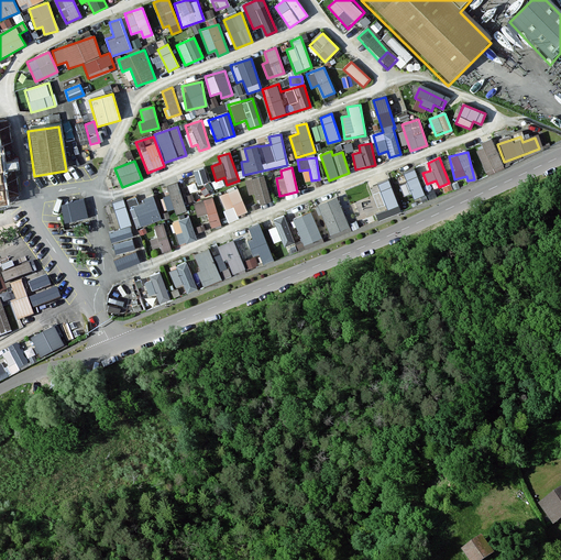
[(193,171),(196,186),(207,184),(204,168),(193,171)]
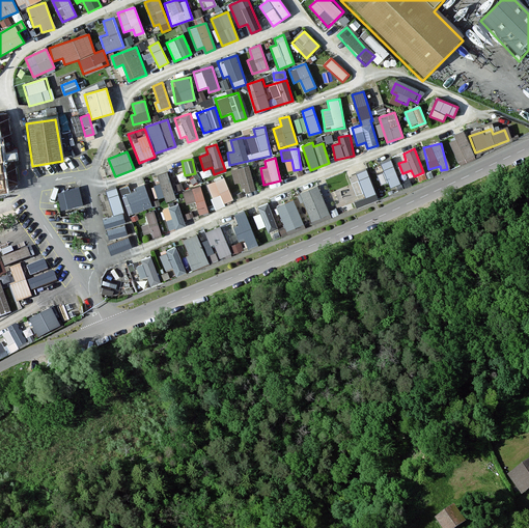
[(389,183),(390,187),(398,185),(392,160),(381,163),(383,172),(378,173),(381,185),(389,183)]
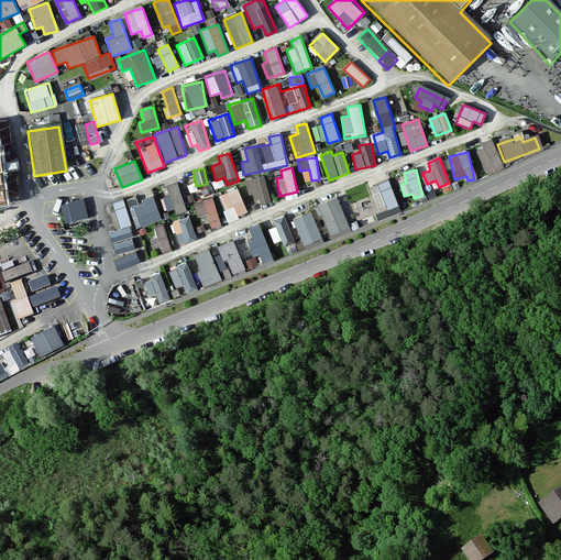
[(243,182),(248,195),(255,193),(259,205),(271,201),(263,175),(243,182)]
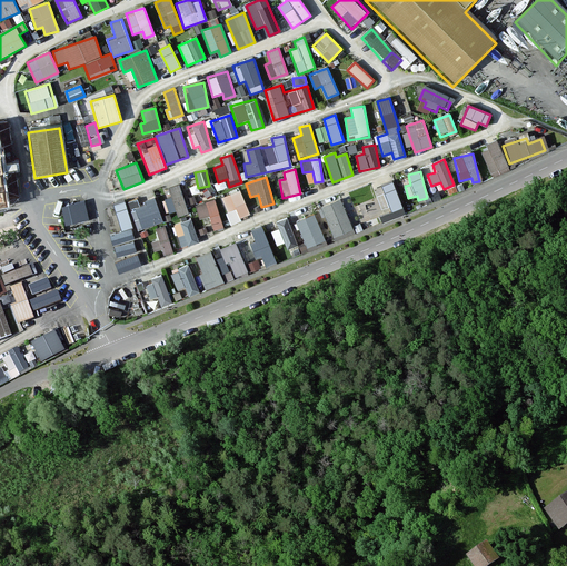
[(381,186),(391,212),(380,217),(383,222),(405,214),(394,181),(381,186)]
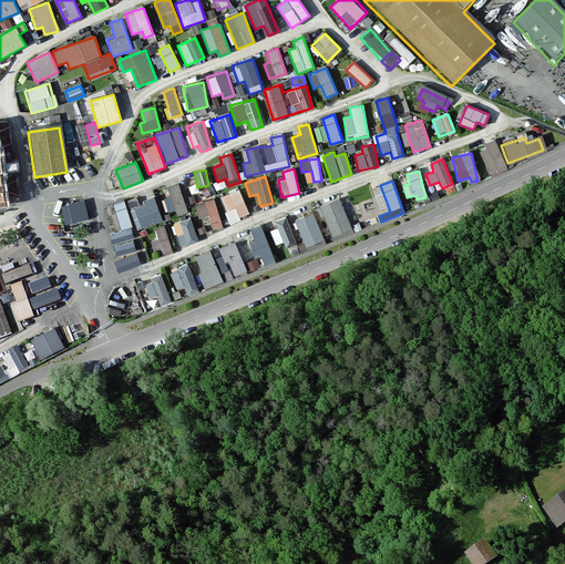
[(178,184),(168,187),(177,216),(188,213),(178,184)]
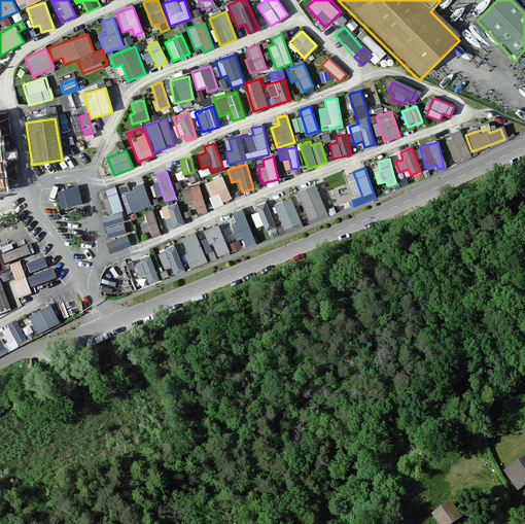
[(221,203),(231,200),(222,176),(204,183),(209,197),(218,194),(221,203)]
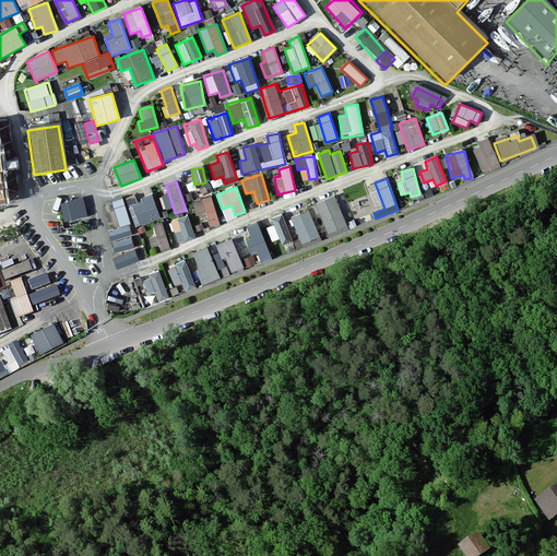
[(166,210),(173,208),(168,194),(163,197),(166,210)]
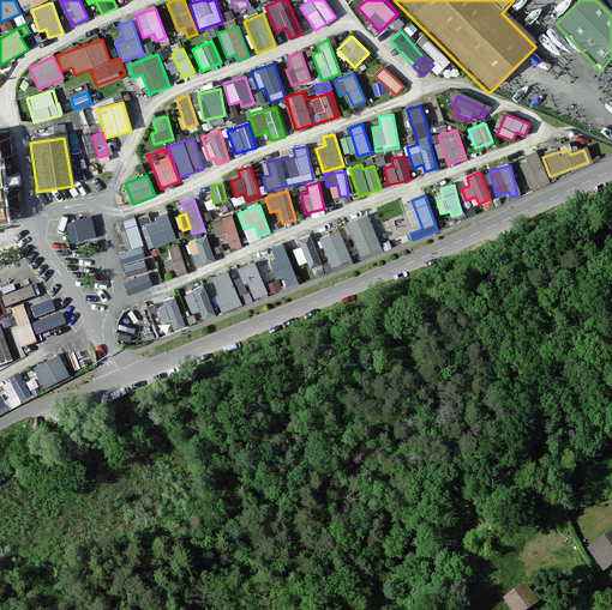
[(143,223),(151,247),(177,240),(168,215),(143,223)]
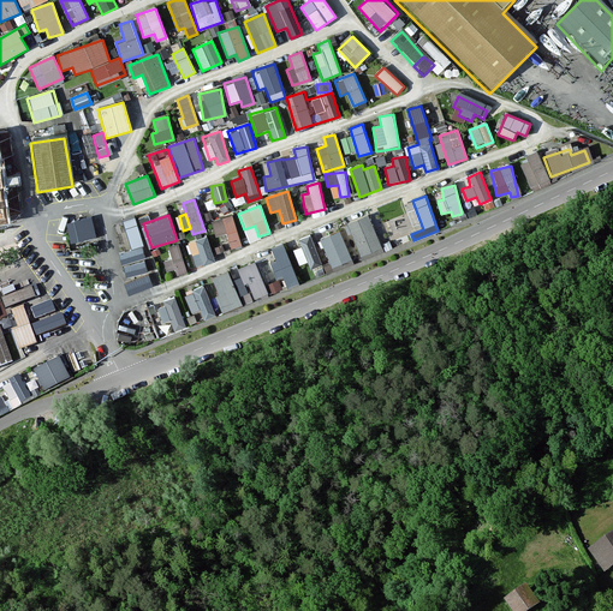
[(231,215),(210,222),(215,238),(225,234),(231,250),(243,246),(231,215)]
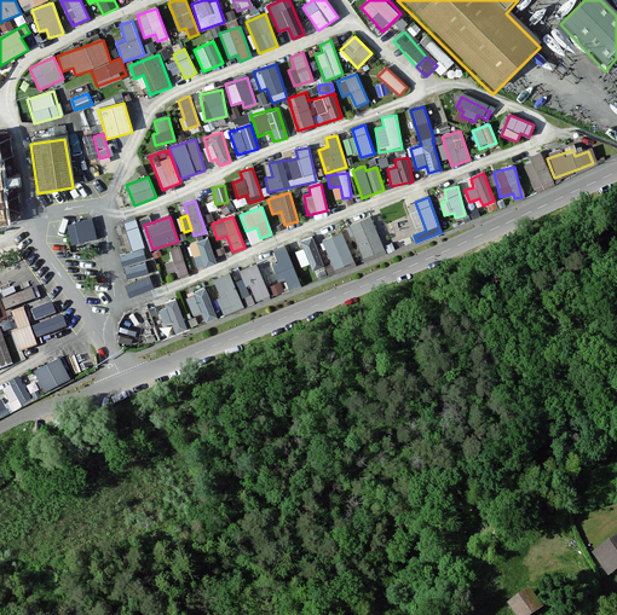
[(373,218),(350,225),(362,264),(385,256),(373,218)]
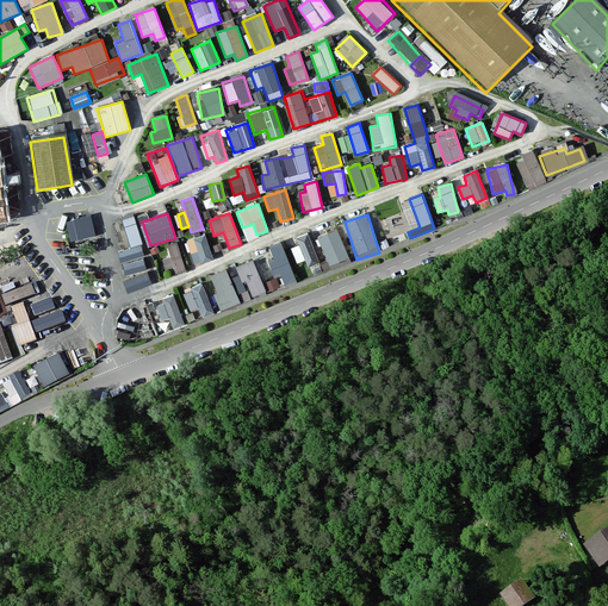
[(134,216),(122,219),(131,248),(143,243),(134,216)]
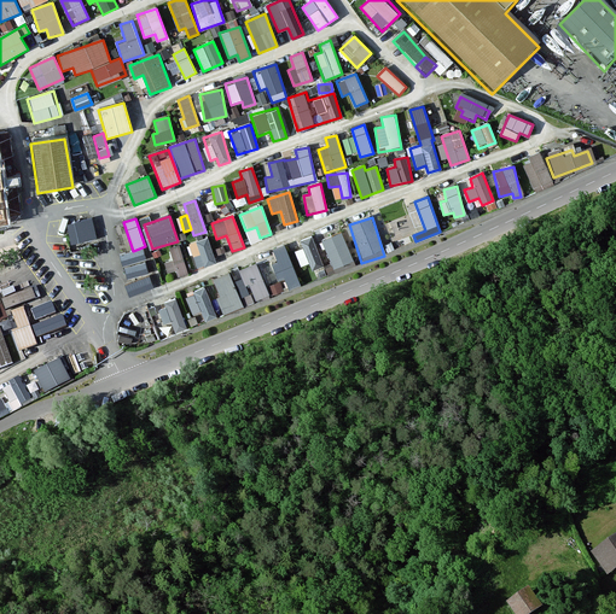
[(64,228),(69,249),(96,244),(91,223),(64,228)]
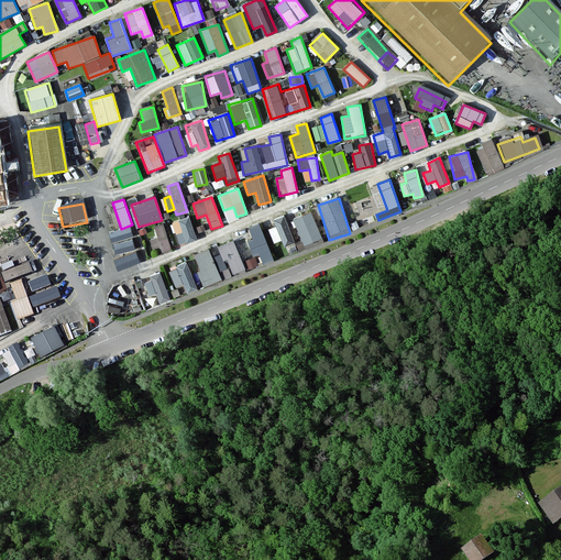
[(233,209),(223,211),(226,220),(235,218),(233,209)]
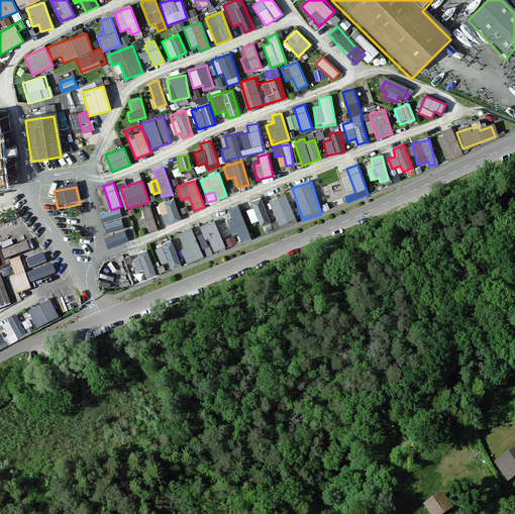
[(286,194),(269,201),(280,226),(297,219),(286,194)]
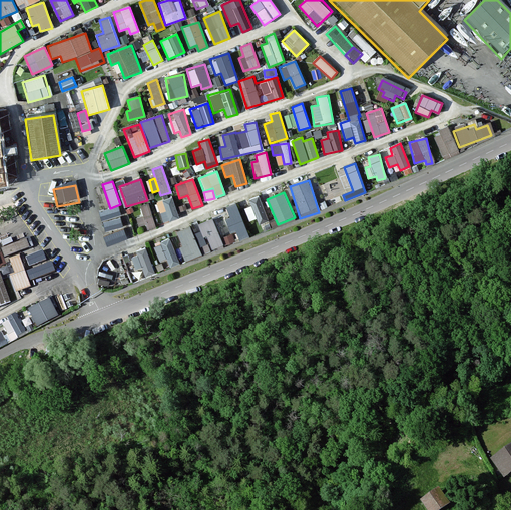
[(244,200),(250,221),(256,219),(258,225),(268,222),(260,196),(244,200)]
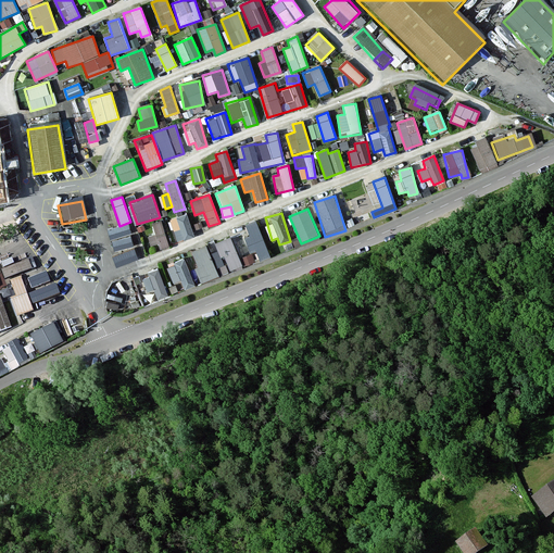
[(187,214),(168,220),(176,242),(193,237),(187,214)]
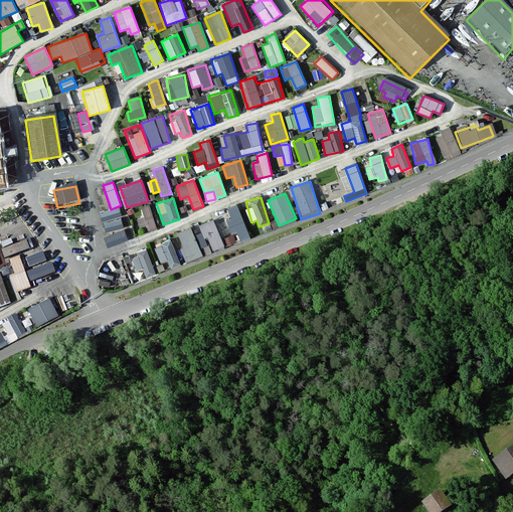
[(140,208),(148,230),(158,227),(150,204),(140,208)]
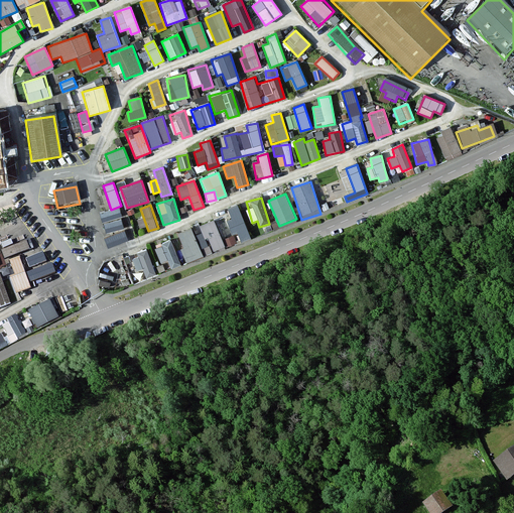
[(231,219),(226,221),(232,235),(237,233),(242,243),(251,239),(237,205),(227,209),(231,219)]
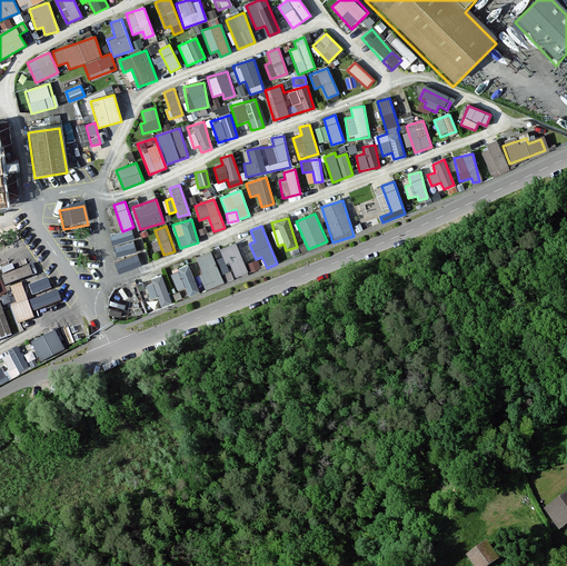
[(110,235),(112,245),(130,241),(128,231),(110,235)]
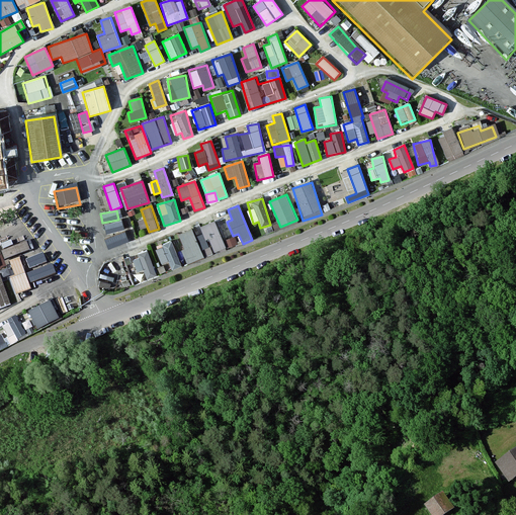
[(208,239),(213,254),(226,250),(216,221),(199,227),(204,240),(208,239)]
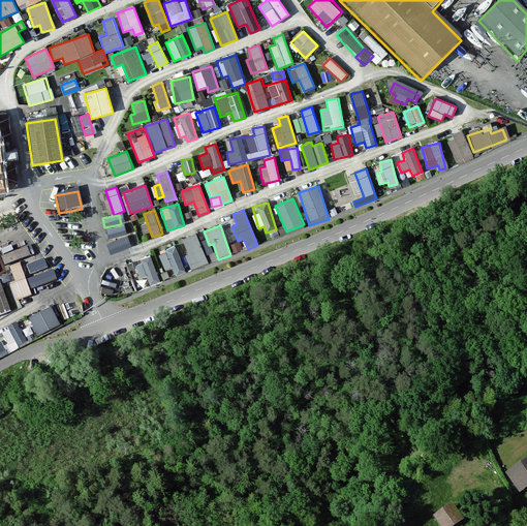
[(186,255),(190,269),(216,260),(211,244),(203,247),(198,234),(182,239),(187,254),(186,255)]
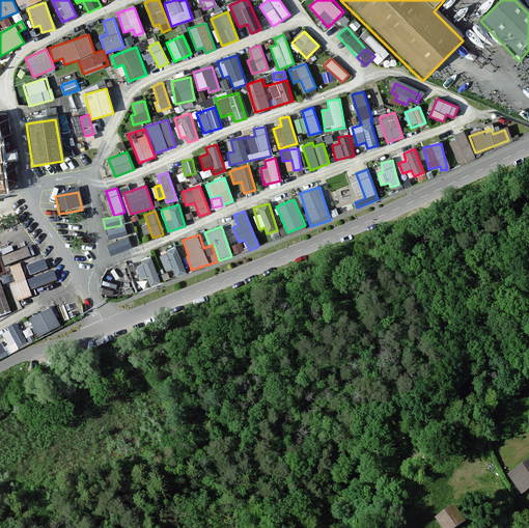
[(132,237),(106,244),(109,255),(135,247),(132,237)]
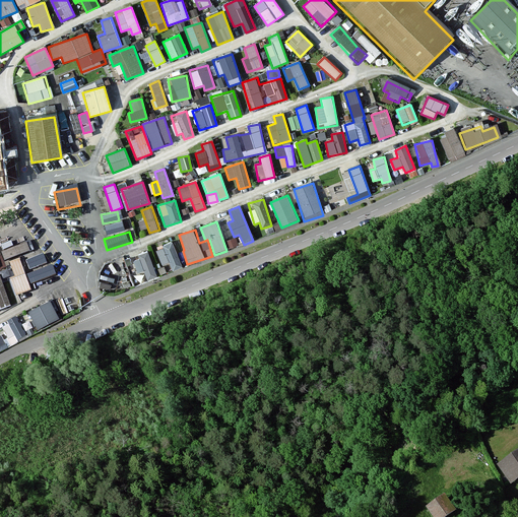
[(224,242),(228,250),(238,245),(235,238),(224,242)]
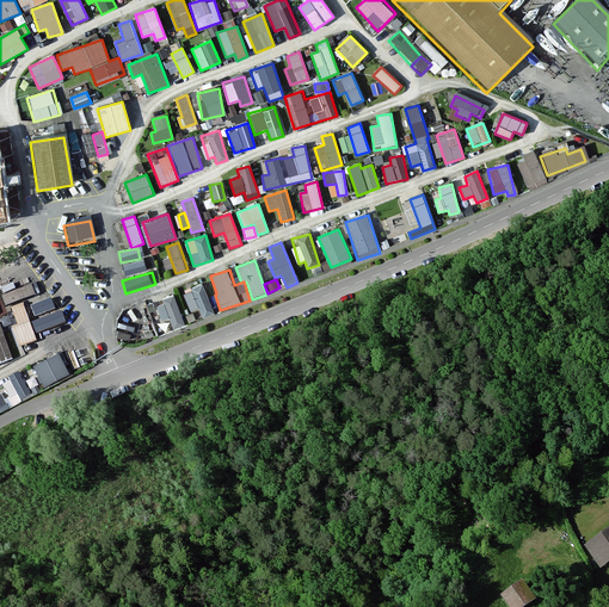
[(183,292),(190,313),(200,310),(202,319),(214,315),(204,285),(183,292)]
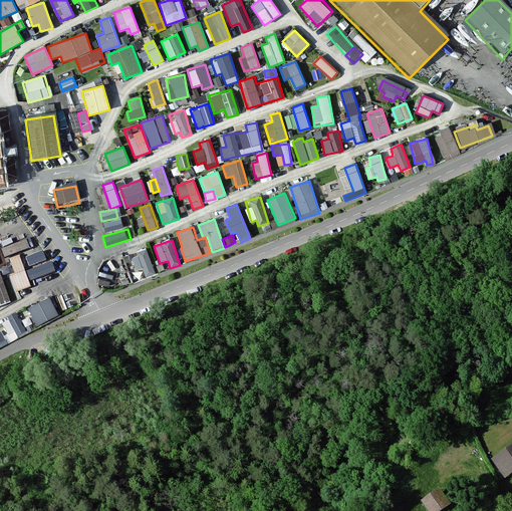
[(136,270),(142,268),(145,278),(155,274),(147,250),(131,256),(136,270)]
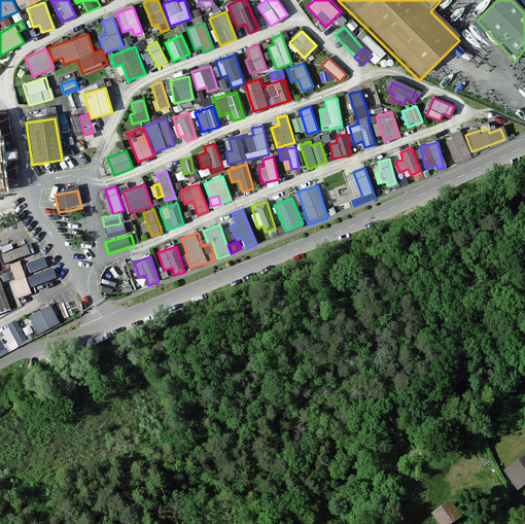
[(19,264),(8,268),(14,283),(9,285),(15,303),(31,297),(19,264)]
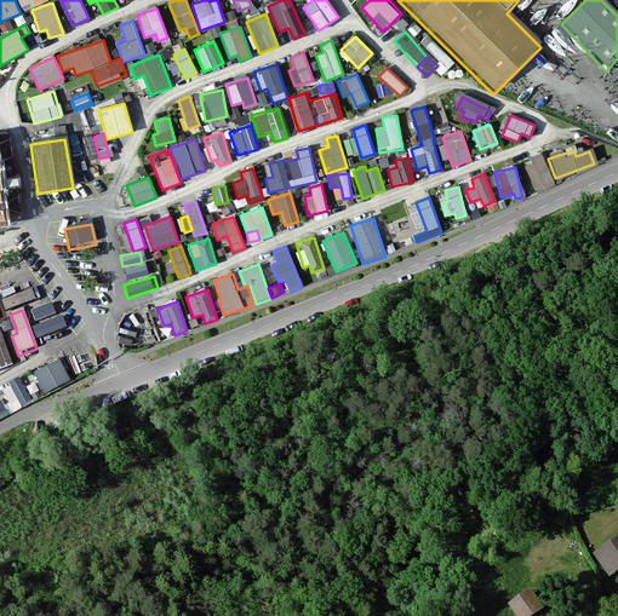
[(38,311),(29,314),(36,341),(67,332),(64,323),(44,329),(38,311)]
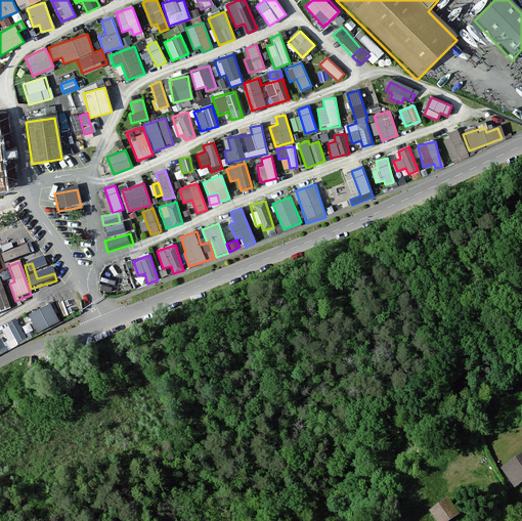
[(0,314),(8,312),(2,283),(8,281),(7,276),(0,277),(0,314)]
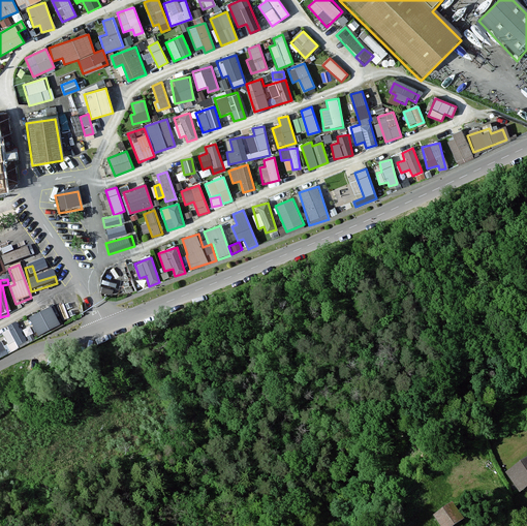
[(37,339),(60,329),(52,310),(28,319),(37,339)]
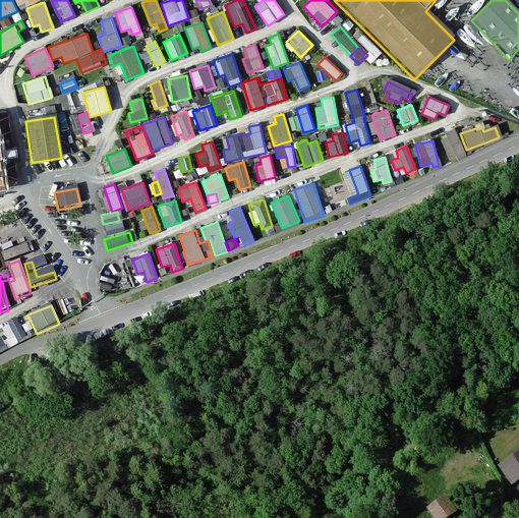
[(5,341),(14,338),(16,344),(24,342),(18,322),(1,327),(5,341)]
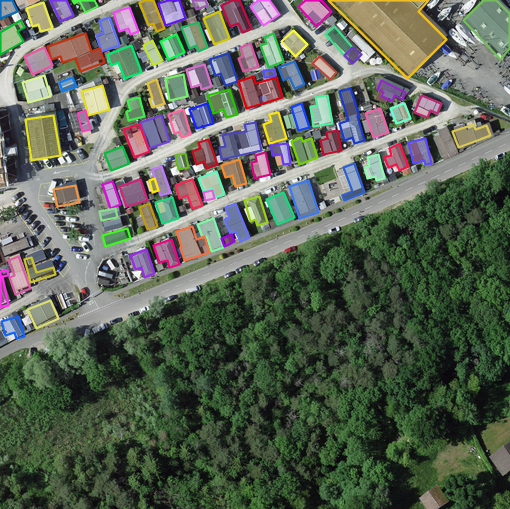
[(509,444),(488,460),(502,480),(509,474),(509,444)]
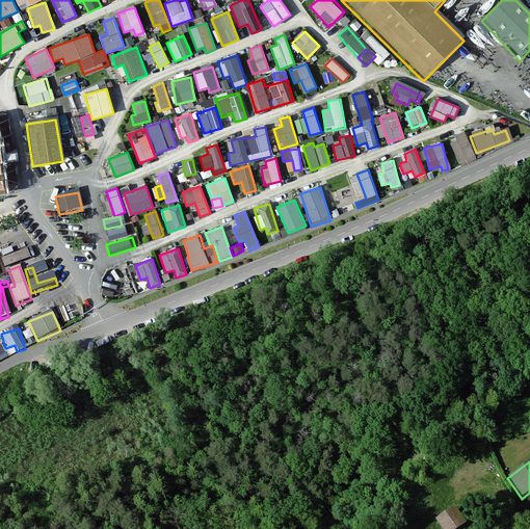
[(453,509),(434,523),(439,528),(459,528),(465,525),(453,509)]
